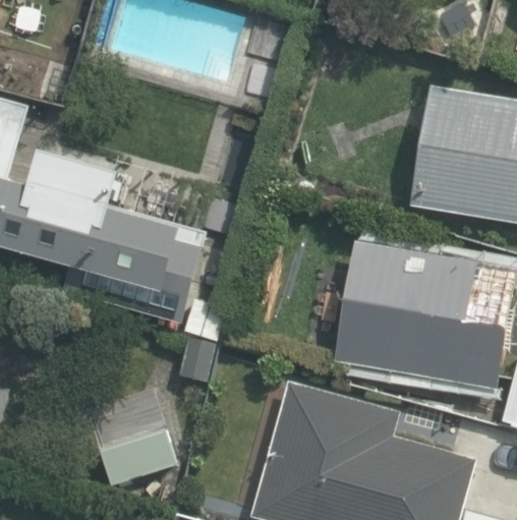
[(409,196),(516,214),(516,92),(428,78),(409,196)]
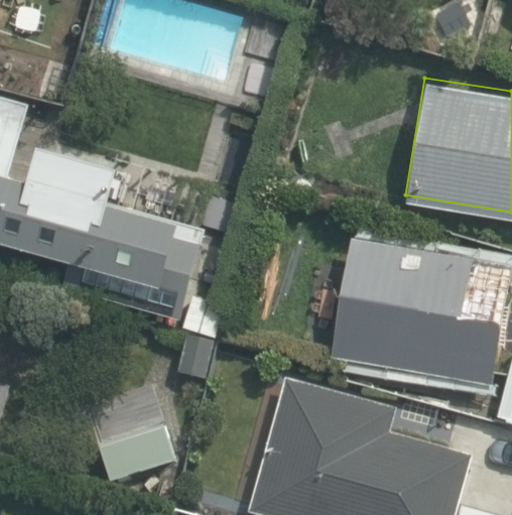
[(0,246),(62,264),(56,287),(180,320),(205,232),(112,207),(121,173),(40,151),(31,185),(0,176),(0,246)]
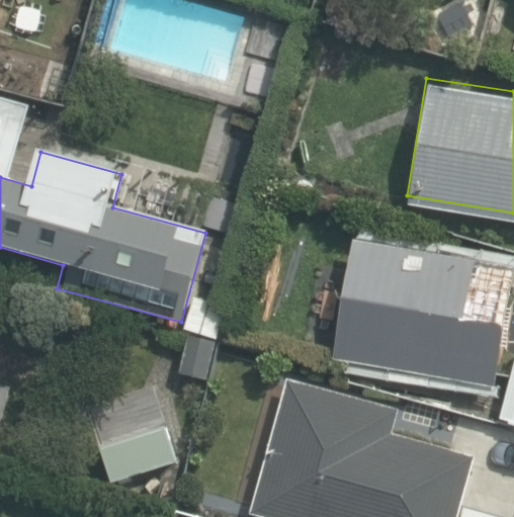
[(348,234),(330,356),(494,381),(512,259),(348,234)]
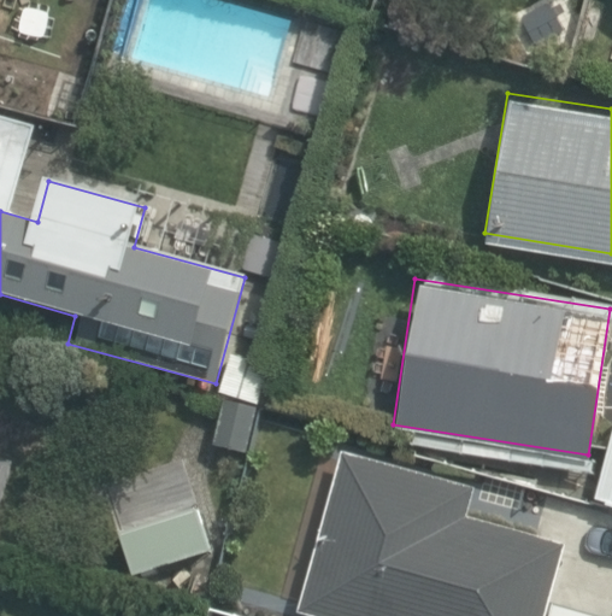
[(216,393),(258,406),(271,365),(229,351),(216,393)]
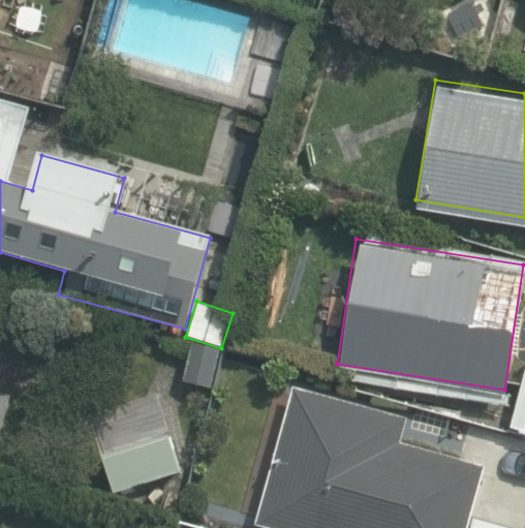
[(218,347),(190,343),(183,382),(211,387),(218,347)]
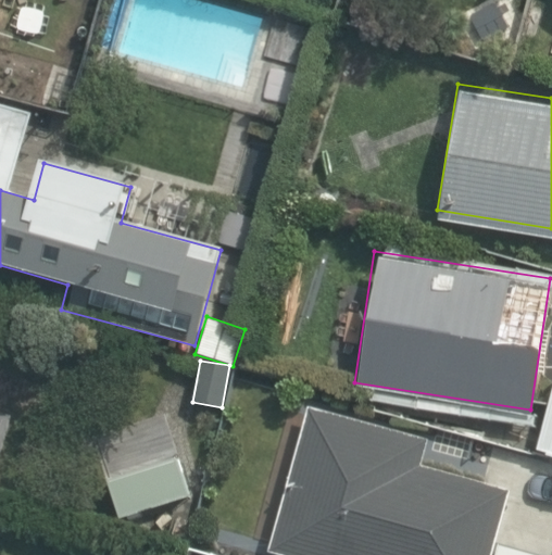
[(551,394),(536,455),(551,458),(551,394)]
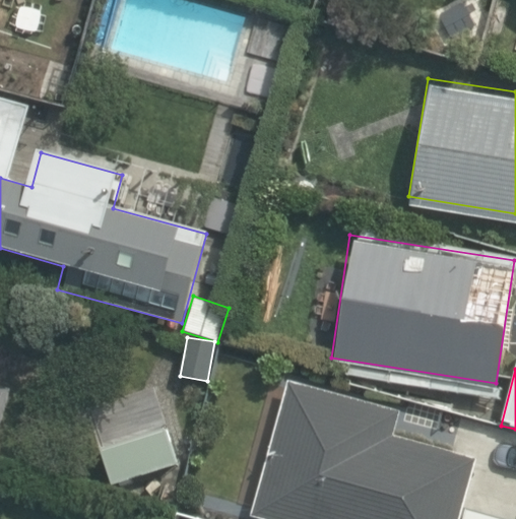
[(462,518),(478,457),(394,434),(401,409),(289,380),(271,449),(252,444),(241,487),(260,492),(254,515),(269,518),(462,518)]
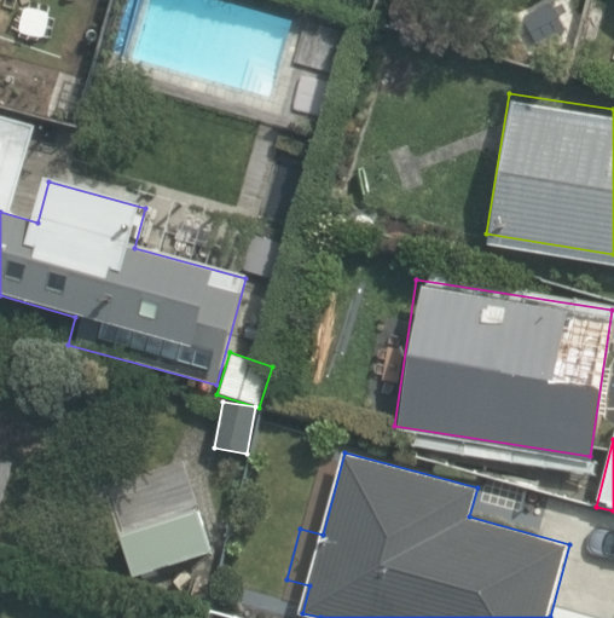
[(122,533),(137,576),(214,552),(201,509),(122,533)]
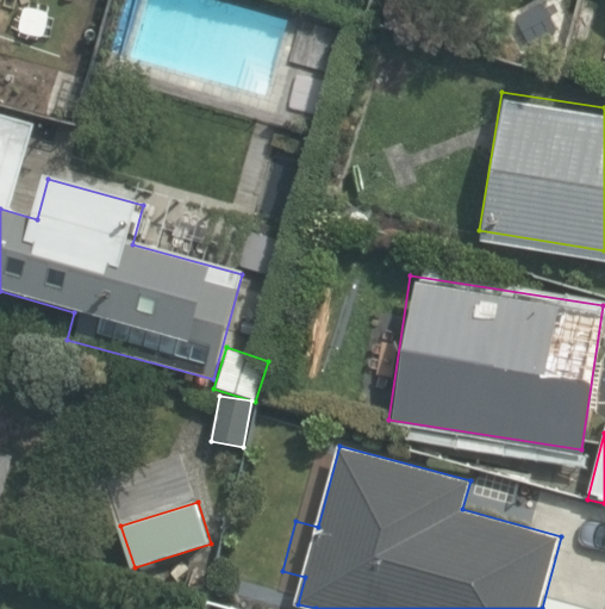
[(584,608),(549,598),(546,608),(584,608)]
